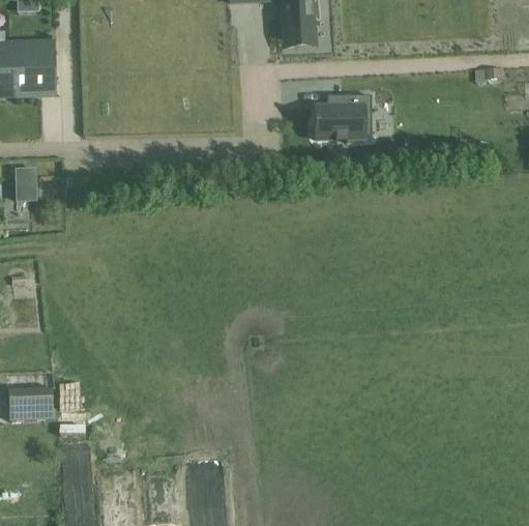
[(282,0),(283,37),(315,36),(315,19),(319,18),(319,0),(282,0)]
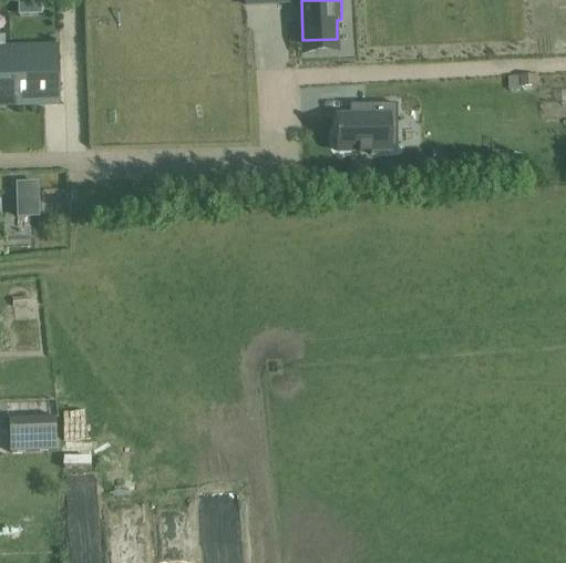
[(14,41),(0,41),(0,103),(16,103),(14,41)]
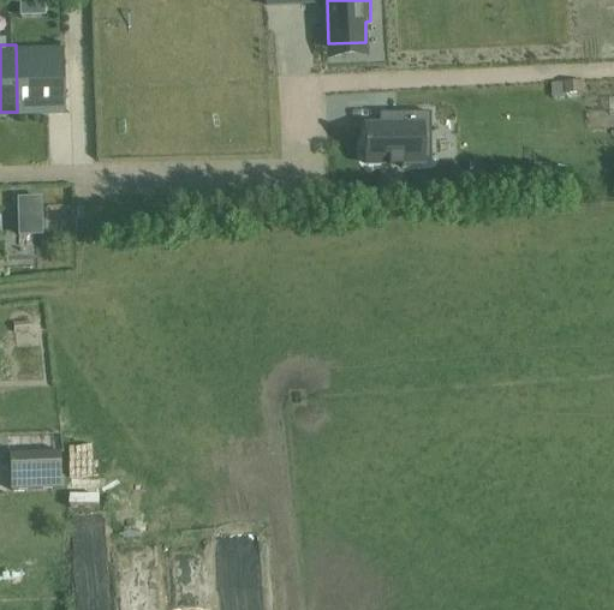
[(64,46),(17,47),(19,111),(66,109),(64,46)]
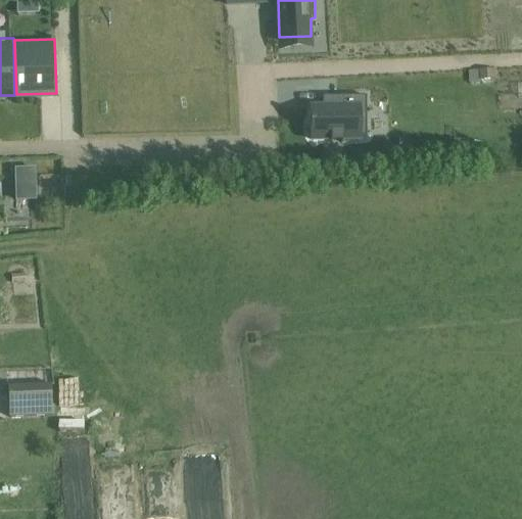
[(484,77),(497,76),(497,66),(483,66),(484,77)]
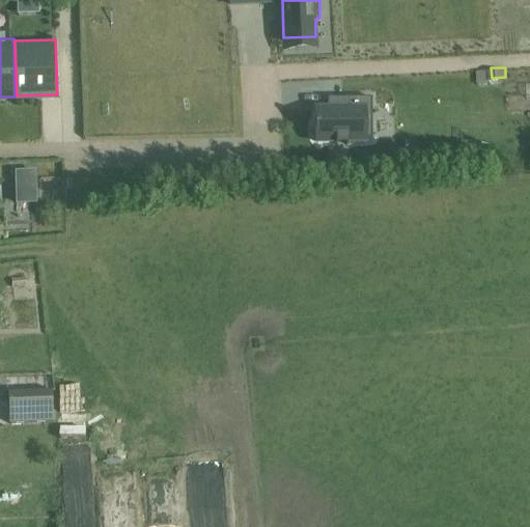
[(131,111),(145,112),(146,72),(131,72),(131,111)]
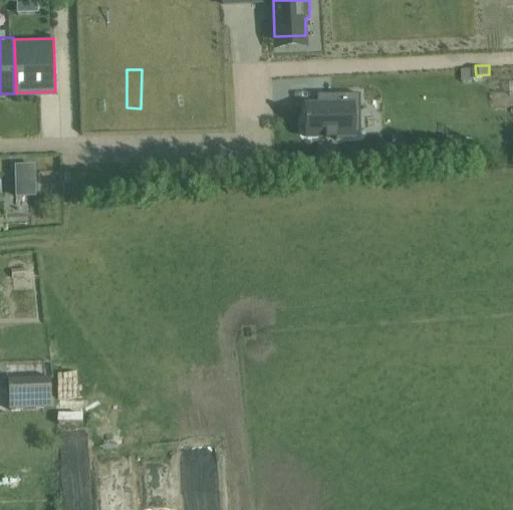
[(324,138),(326,138),(326,135),(335,134),(335,137),(337,137),(337,135),(352,135),(352,132),(360,132),(359,91),(324,92),(324,102),(317,102),(306,102),(306,114),(305,114),(305,118),(307,118),(307,135),(324,135),(324,138)]
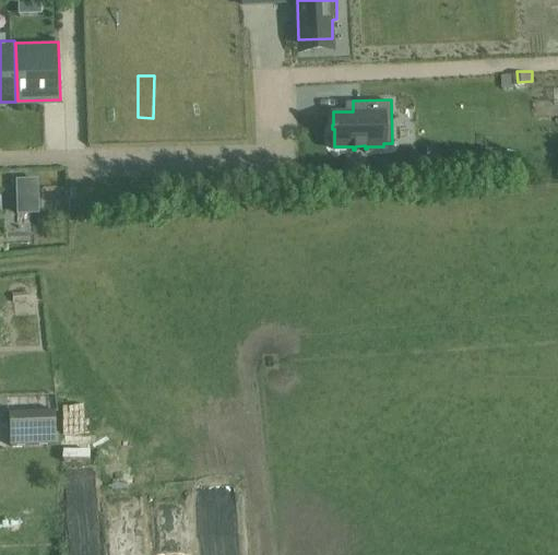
[(37,177),(16,177),(18,193),(18,210),(38,210),(38,193),(37,177)]
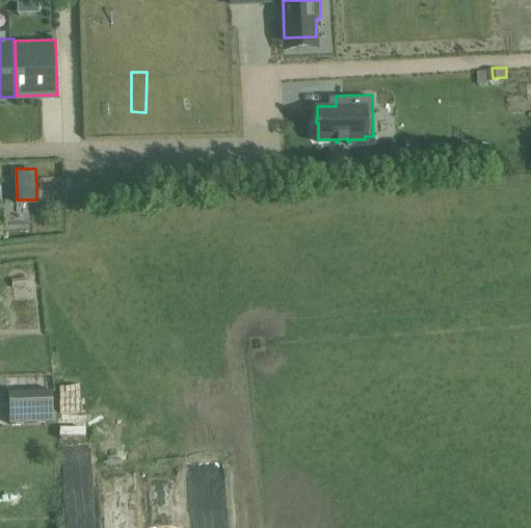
[(10,421),(53,420),(52,388),(8,390),(10,421)]
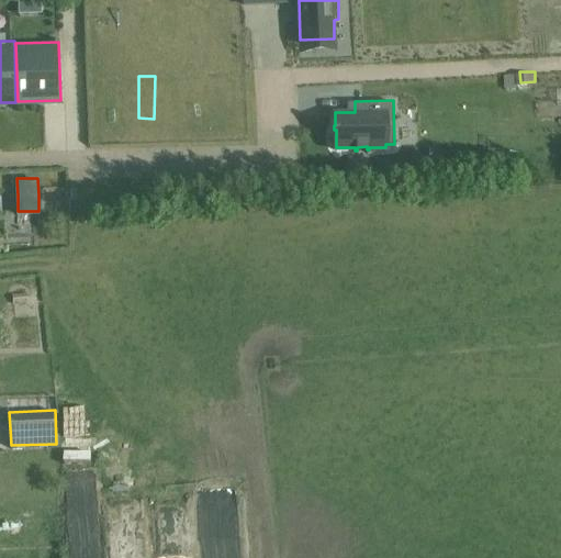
[(228,557),(227,494),(206,494),(208,557),(228,557)]
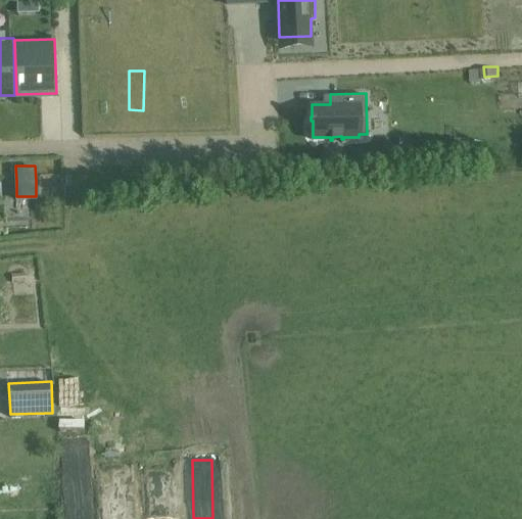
[(106,464),(105,506),(125,506),(125,464),(106,464)]
